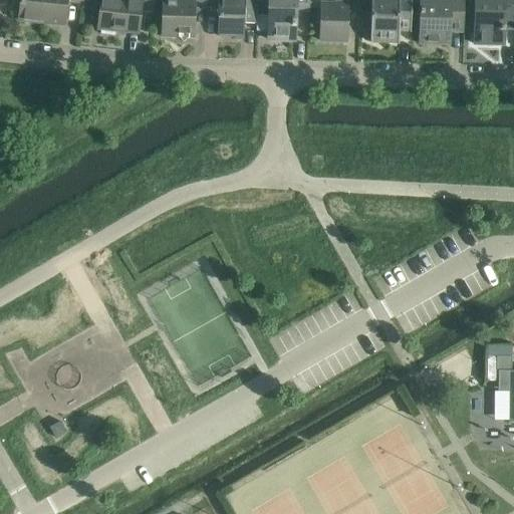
[(82,4),(82,0),(20,0),(18,20),(63,25),(66,3),(82,4)]
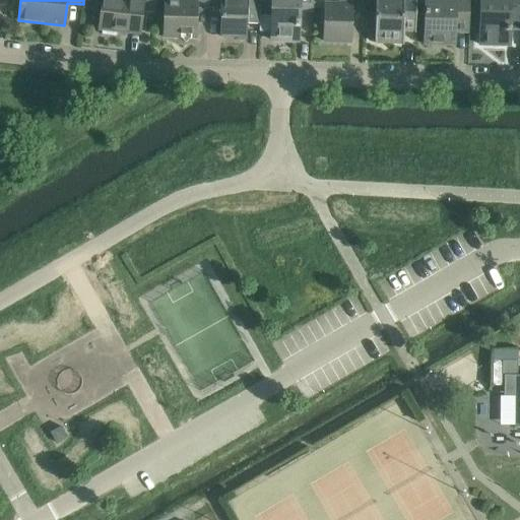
[(154,13),(155,0),(101,0),(99,29),(102,29),(102,35),(116,37),(117,31),(139,34),(142,12),(154,13)]
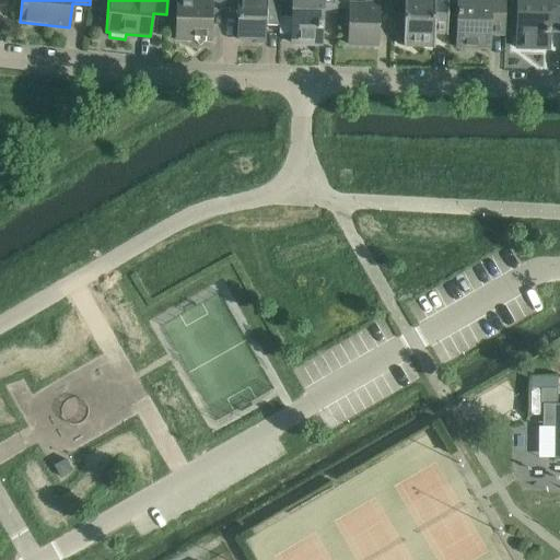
[(176,0),(176,37),(176,39),(194,41),(199,46),(205,41),(210,41),(211,9),(223,9),(223,0),(176,0)]
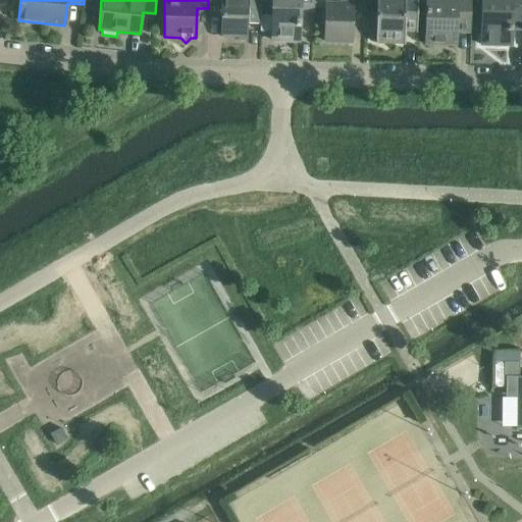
[(260,23),(260,0),(221,0),(220,37),(238,37),(238,40),(247,40),(248,23),(260,23)]
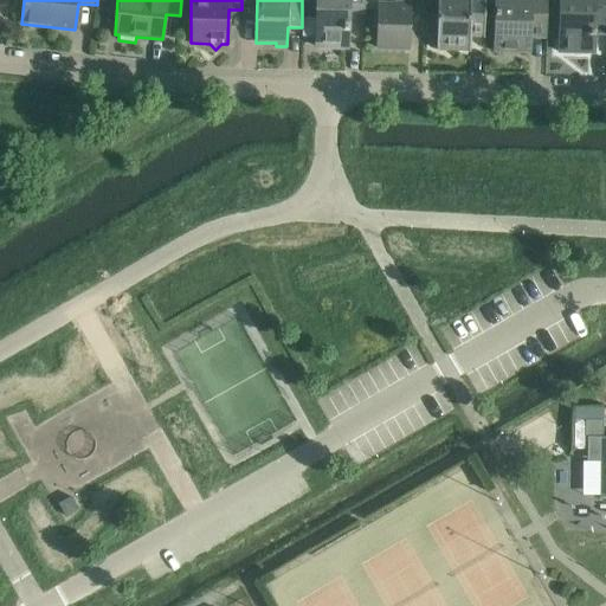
[(362,13),(362,0),(315,0),(313,8),(316,11),(316,39),(317,39),(330,44),(330,47),(347,47),(348,23),(342,20),(346,12),(348,13),(348,12),(362,13)]
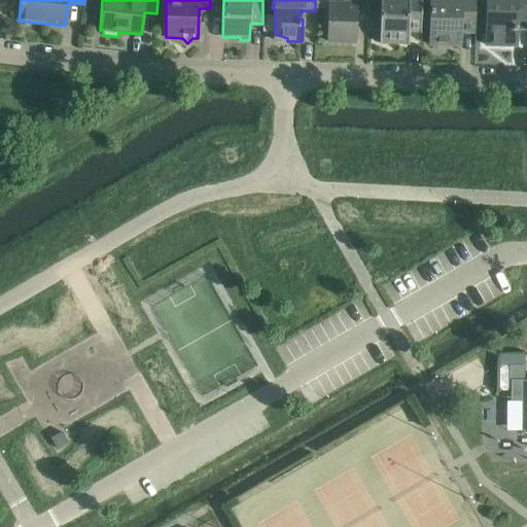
[(367,14),(367,0),(342,0),(342,4),(328,3),(327,42),(355,43),(355,13),(367,14)]
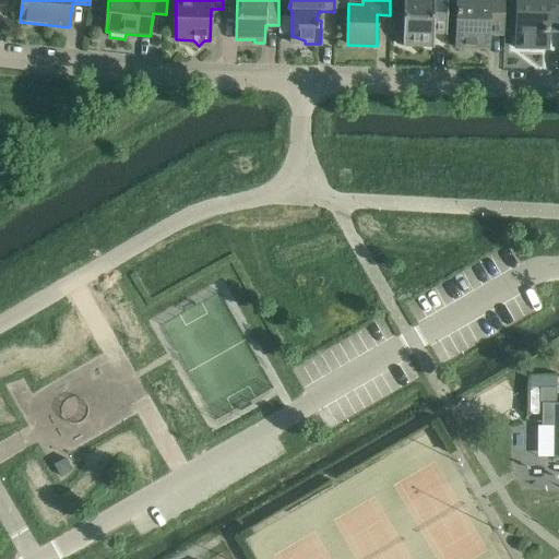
[(447,34),(447,0),(403,0),(402,46),(433,47),(433,34),(447,34)]
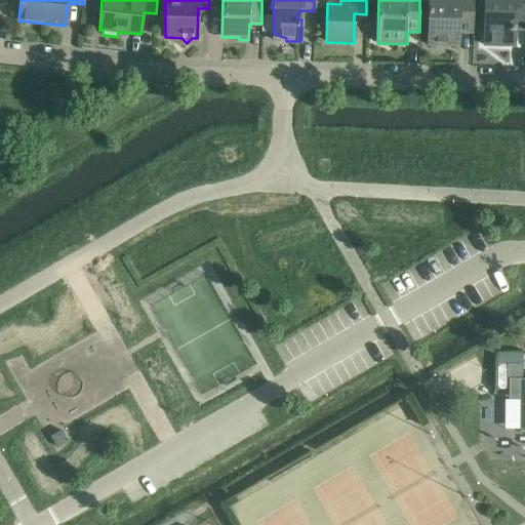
[(473,33),(473,0),(429,0),(428,44),(458,45),(459,33),(473,33)]
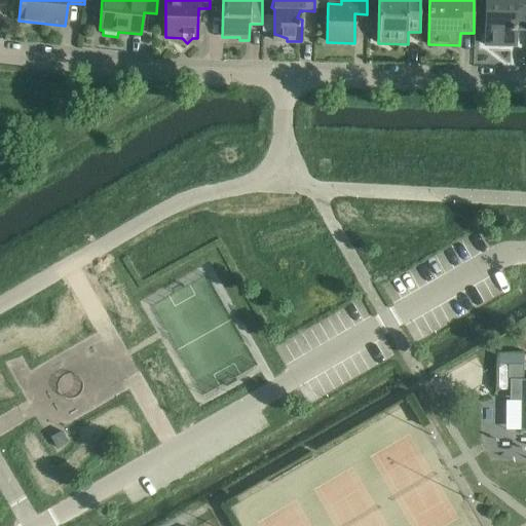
[(525,29),(525,0),(485,0),(484,45),(515,46),(516,30),(525,29)]
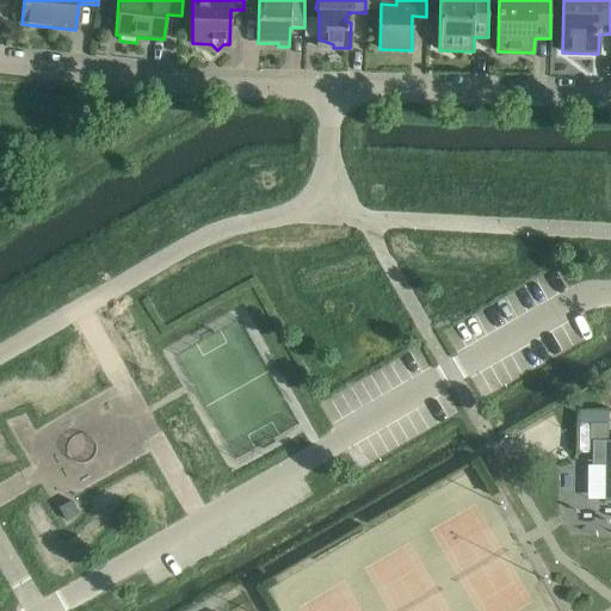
[(590,431),(590,440),(592,440),(591,466),(606,466),(606,500),(606,501),(610,501),(610,439),(608,440),(608,431),(608,424),(590,424),(590,431)]
